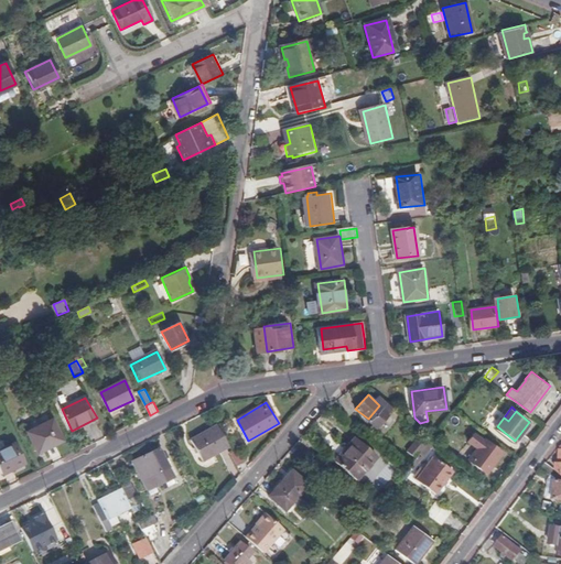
[(216,412),(213,415),(218,424),(222,422),(216,412)]
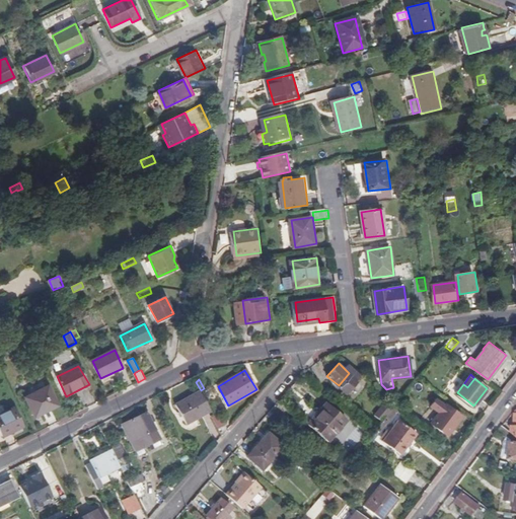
[(211,409),(201,390),(175,405),(187,424),(211,409)]
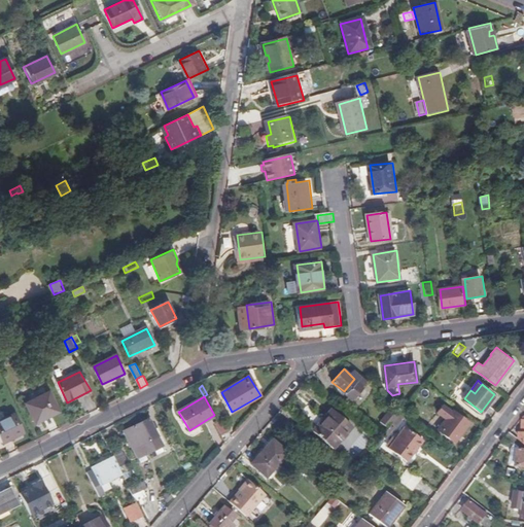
[(59,415),(49,397),(27,409),(36,426),(59,415)]
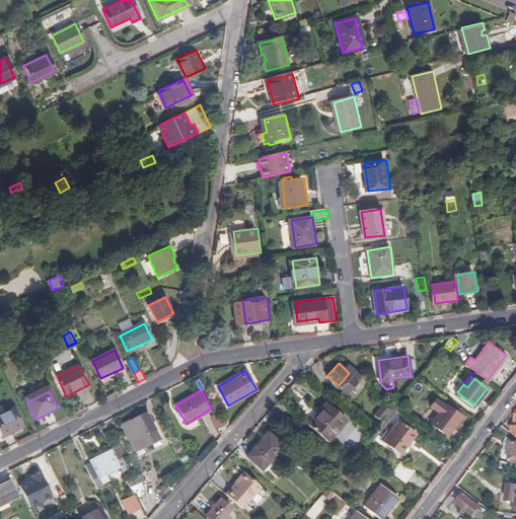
[(307,424),(327,440),(346,420),(325,401),(307,424)]
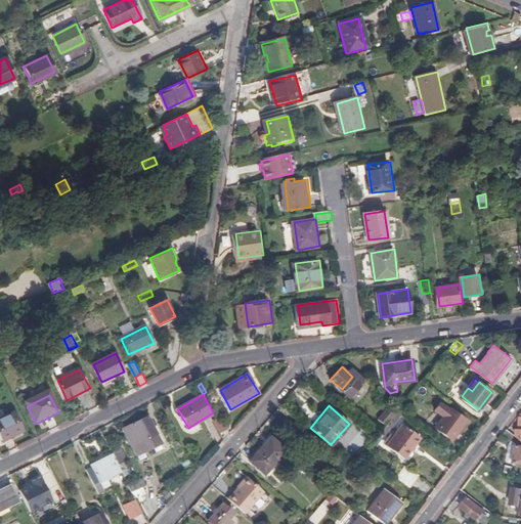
[(385,424),(394,412),(386,405),(377,417),(385,424)]
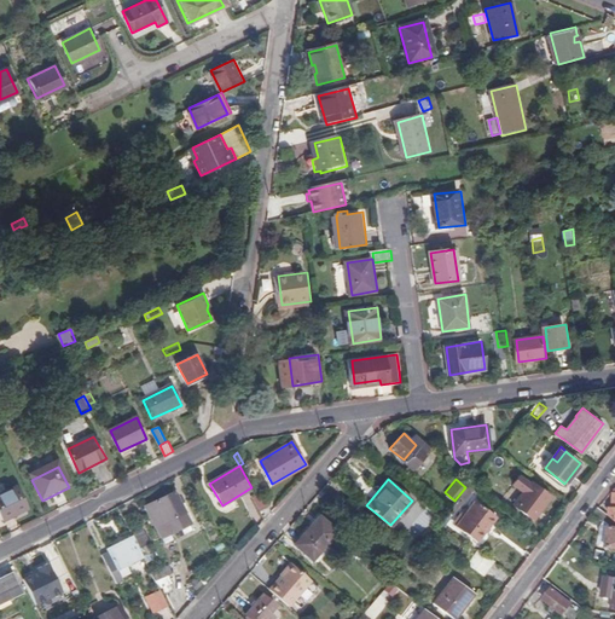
[(481,491),(471,482),(469,486),(473,490),(479,495),(481,491)]
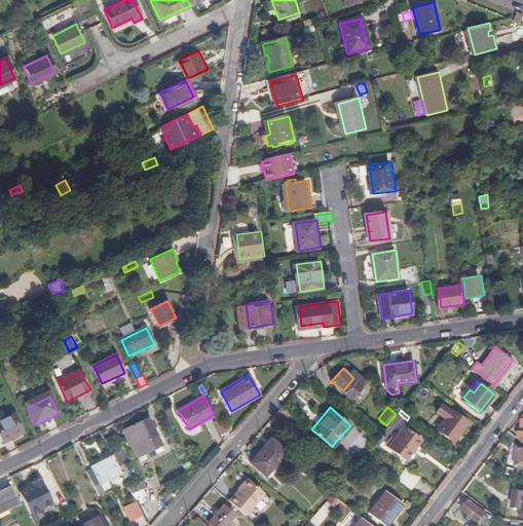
[(453,442),(467,424),(451,411),(437,429),(453,442)]
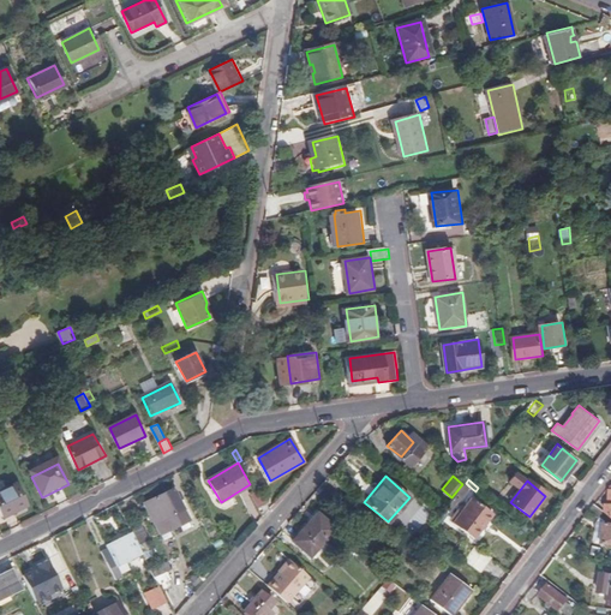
[(28,506),(17,484),(4,490),(0,483),(0,482),(0,513),(3,518),(28,506)]
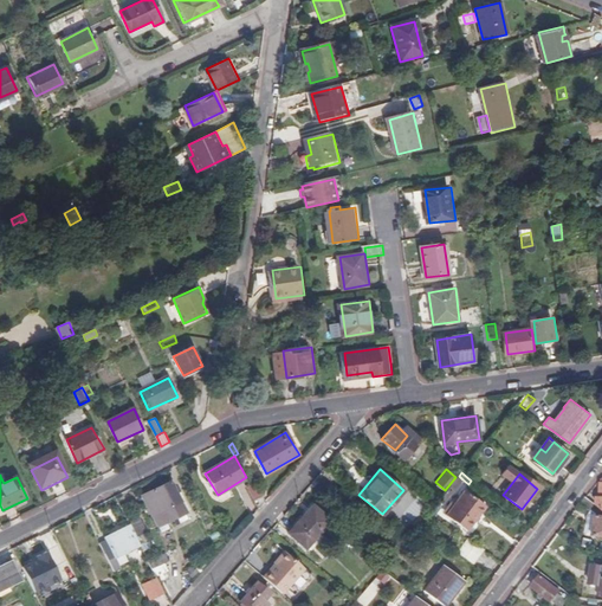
[(348,485),(335,475),(329,482),(334,484),(342,491),(348,485)]
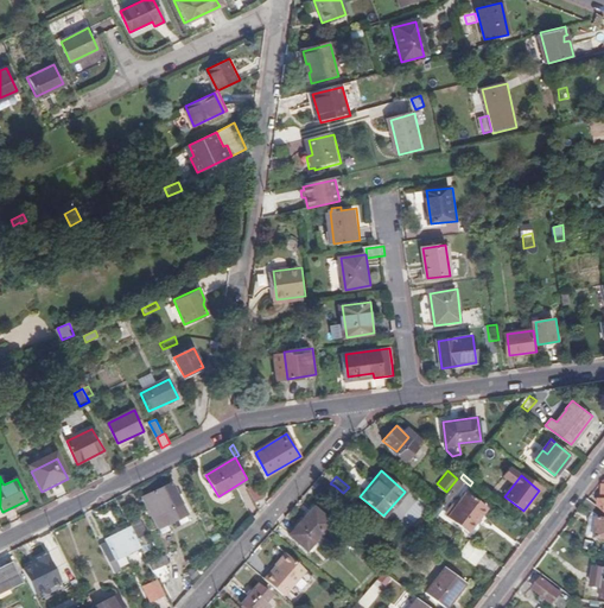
[(451,488),(456,492),(464,481),(461,477),(451,488)]
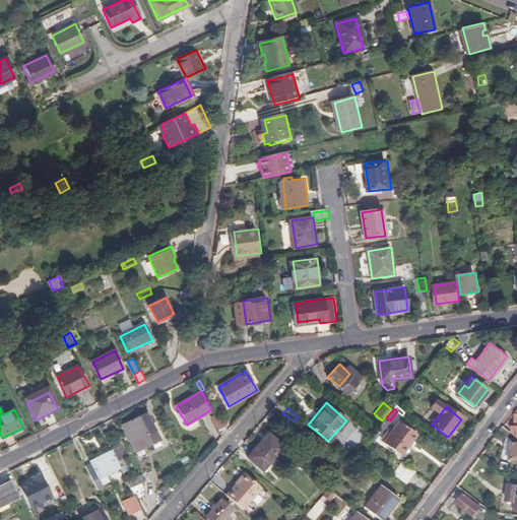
[(213,416),(219,429),(229,425),(221,410),(214,414),(214,415),(213,416)]
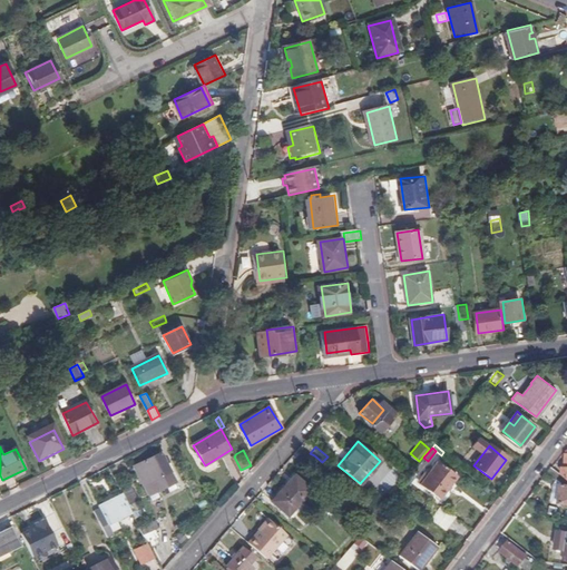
[(173,477),(162,453),(135,465),(144,484),(154,479),(156,484),(173,477)]
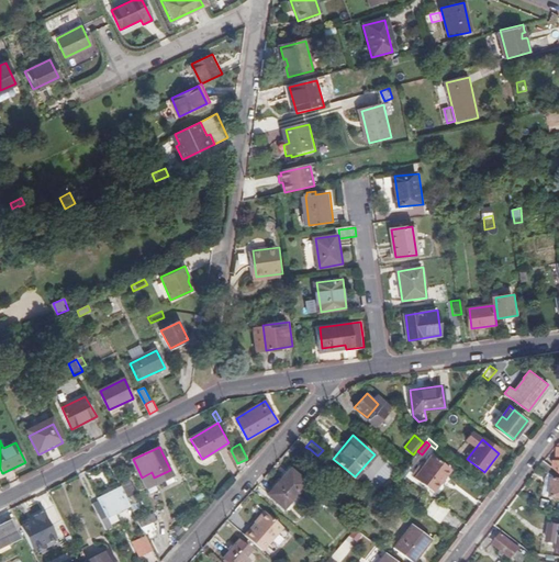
[(317,456),(310,449),(302,459),(310,465),(317,456)]
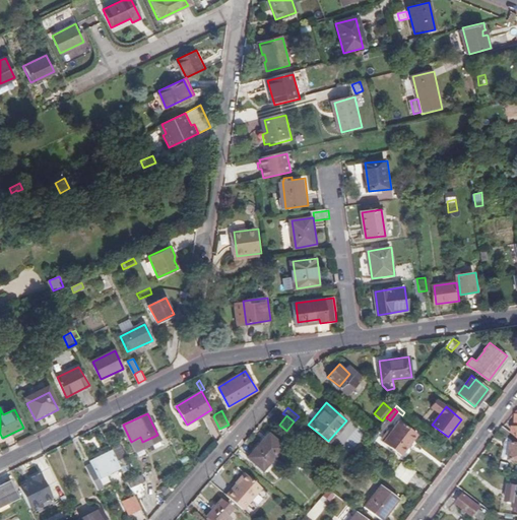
[(386,417),(377,429),(381,432),(390,420),(386,417)]
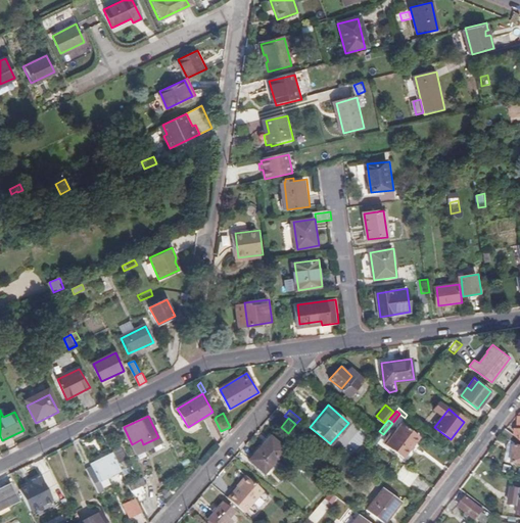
[(404,458),(421,437),(403,423),(393,435),(389,431),(382,440),(386,443),(404,458)]
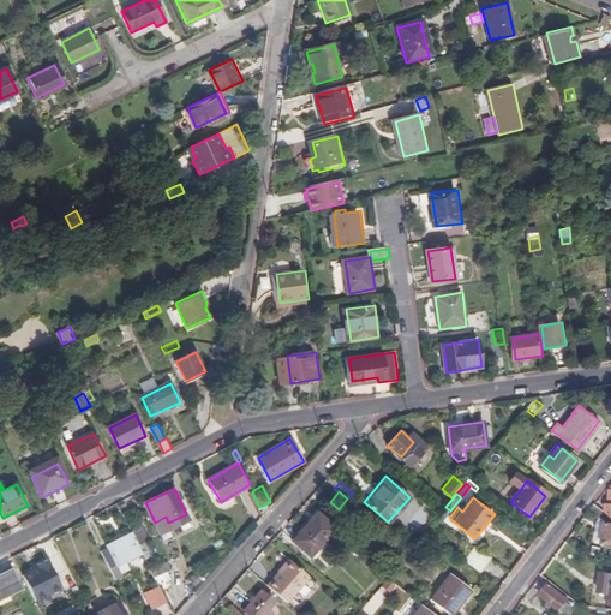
[(415,524),(427,511),(414,499),(402,511),(415,524)]
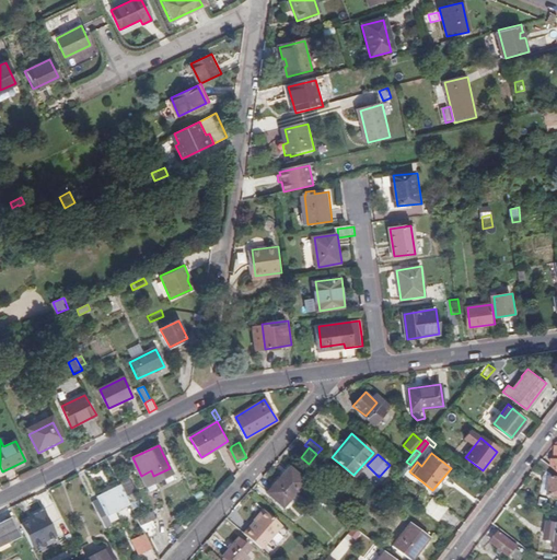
[(546,469),(545,473),(542,493),(556,496),(556,469),(553,466),(550,465),(543,458),(538,464),(546,469)]
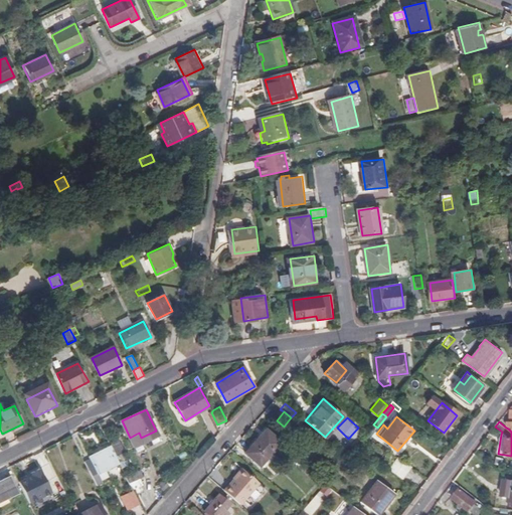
[(279,442),(265,430),(244,453),(259,465),(279,442)]
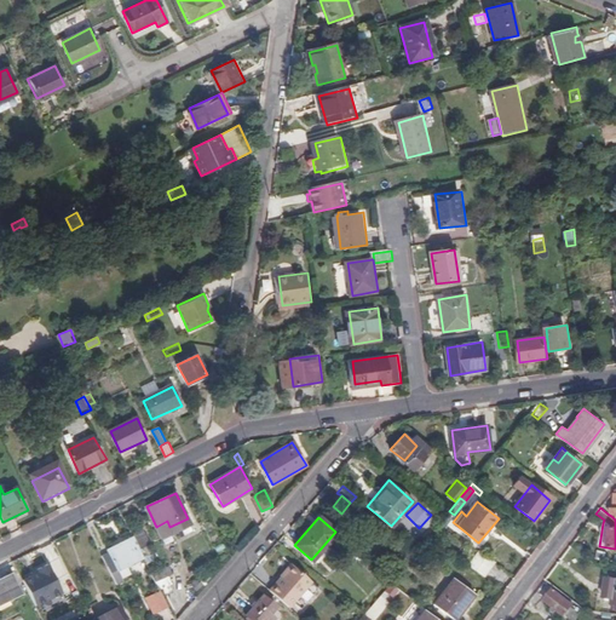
[(102,554),(116,583),(124,579),(121,574),(128,570),(126,563),(143,555),(133,537),(109,547),(109,549),(102,554)]
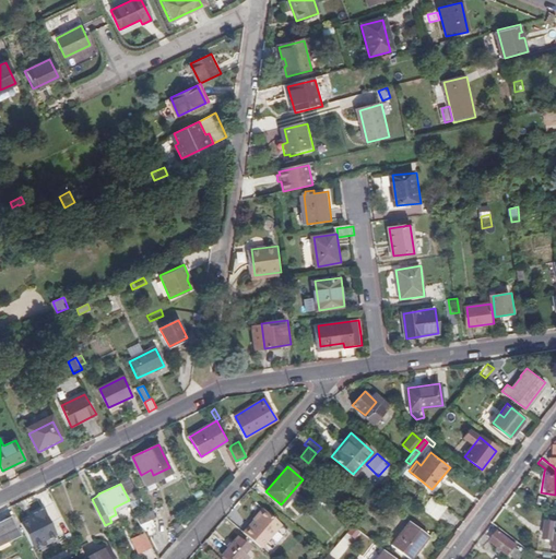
[(540,494),(537,502),(547,504),(548,496),(540,494)]
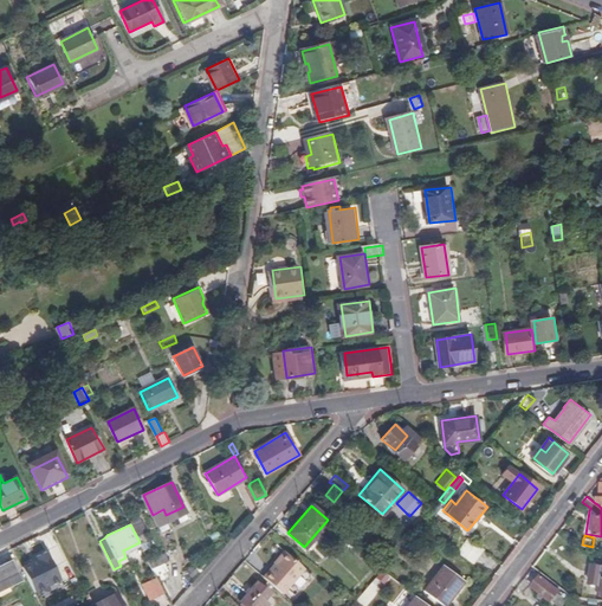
[(458,550),(473,562),(484,547),(468,536),(458,550)]
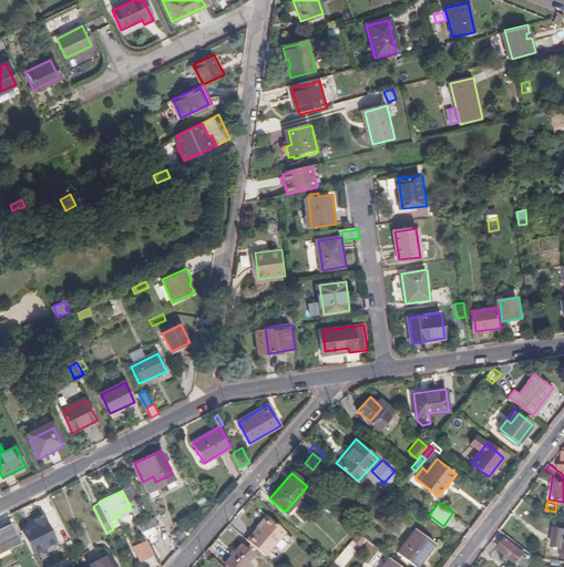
[(45,527),(38,511),(23,518),(31,535),(45,527)]
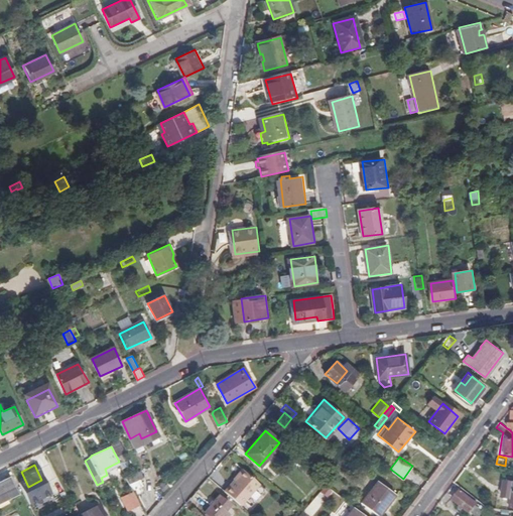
[(237,475),(225,491),(241,504),(259,483),(242,468),(237,474),(237,475)]
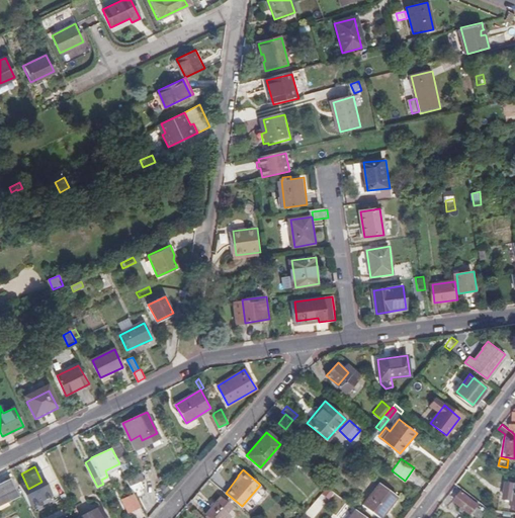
[(127,480),(131,486),(145,480),(142,472),(127,480)]
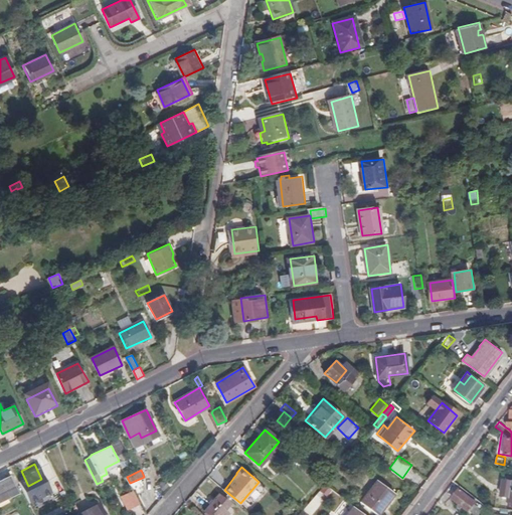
[(0,499),(16,492),(9,478),(0,482),(0,499)]
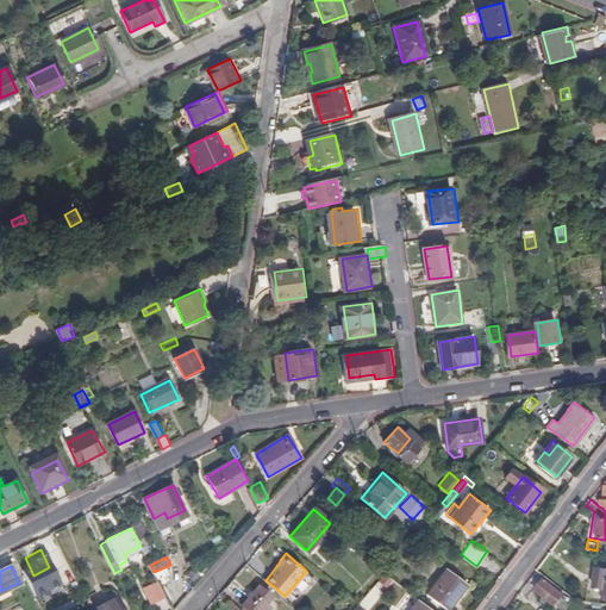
[(467,584),(447,568),(426,595),(445,609),(467,584)]
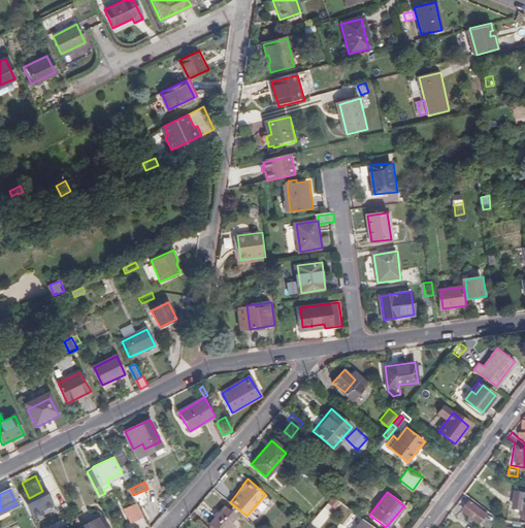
[(515,510),(522,512),(524,495),(517,494),(515,510)]
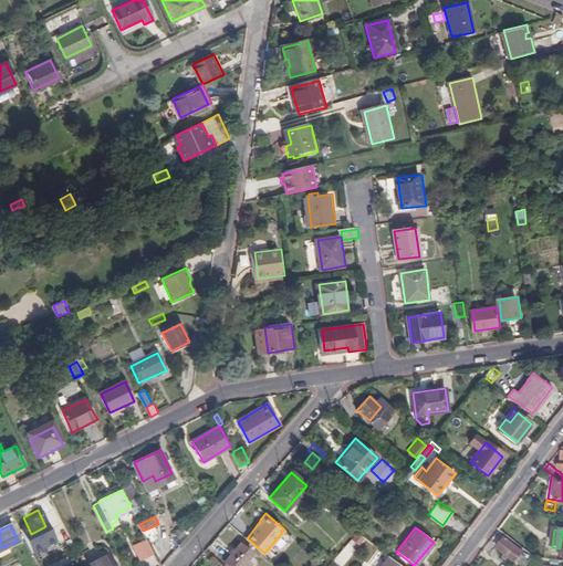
[(134,545),(141,561),(156,554),(149,538),(134,545)]
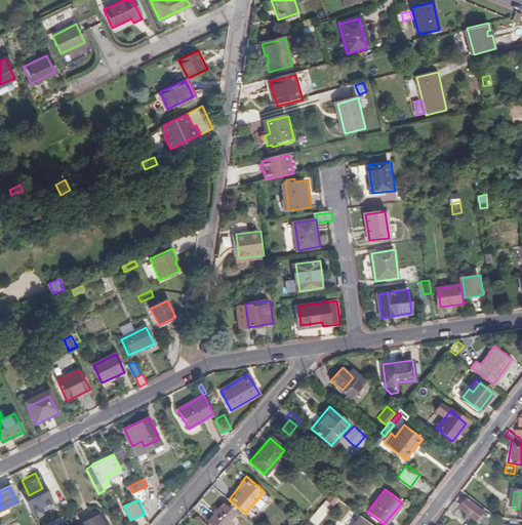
[(485,524),(490,519),(484,514),(485,512),(469,500),(462,510),(478,522),(479,520),(485,524)]
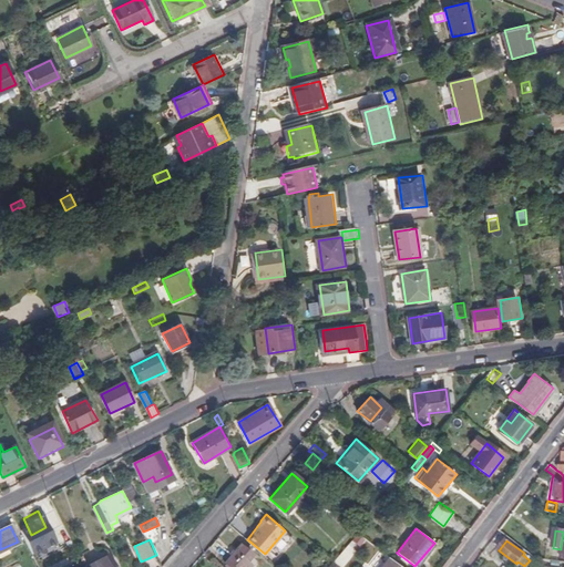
[(233,566),(248,566),(252,564),(248,560),(254,555),(241,543),(225,560),(233,566)]
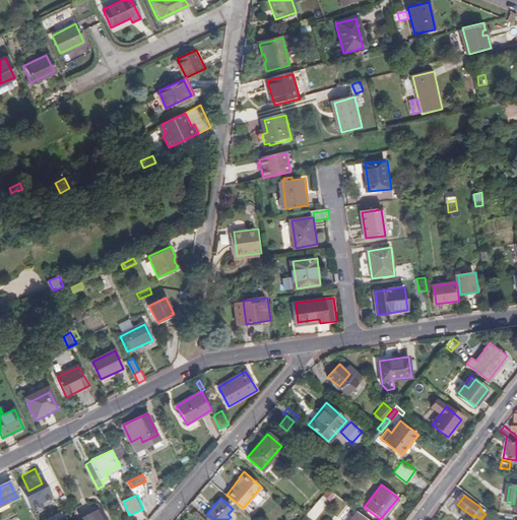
[(78,519),(106,519),(101,508),(78,519)]
